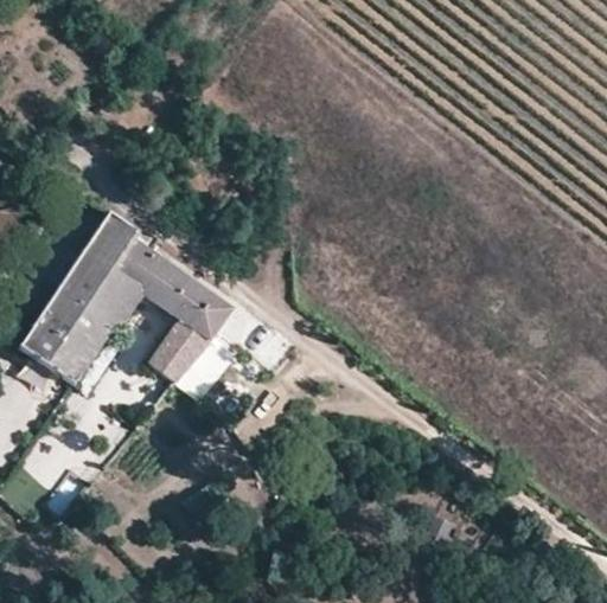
[(139,233),(109,212),(19,345),(75,384),(112,329),(121,326),(142,296),(176,319),(147,361),(177,382),(198,353),(208,339),(211,340),(235,307),(152,250),(135,239),(139,233)]
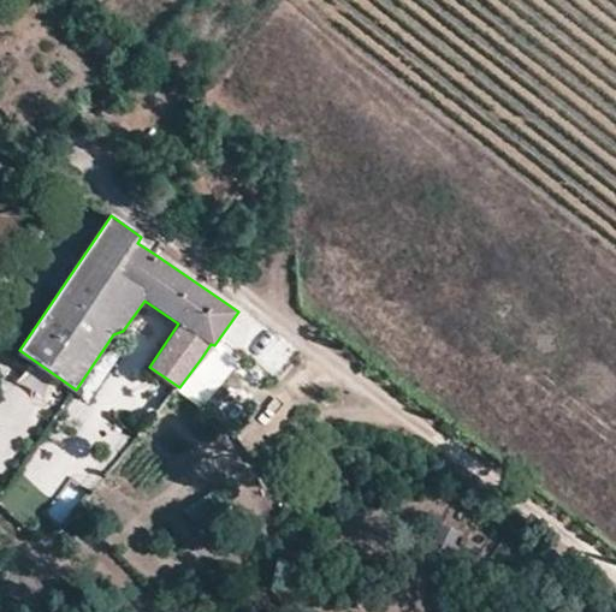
[(221,336),(280,379),(302,349),(244,307),(221,336)]
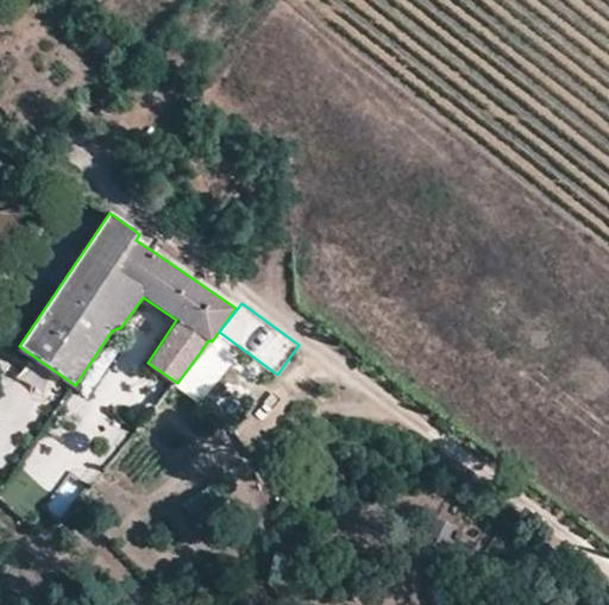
[(208,340),(199,354),(211,363),(220,347),(212,341),(208,340)]
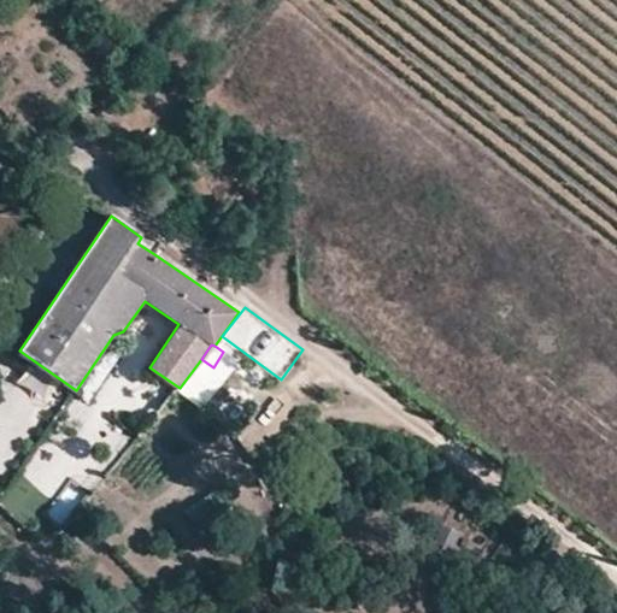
[(21,378),(42,394),(53,379),(31,364),(21,378)]
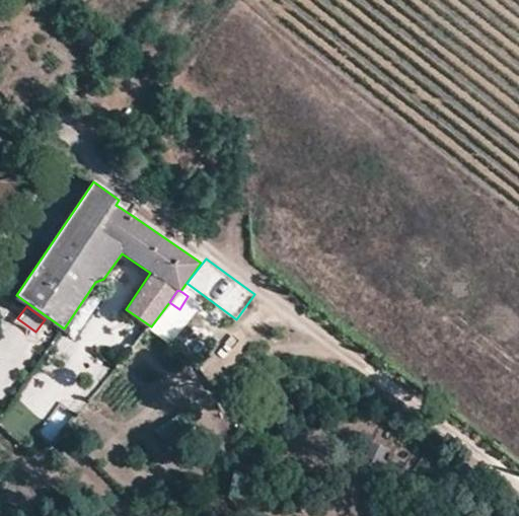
[(43,412),(56,382),(30,371),(17,399),(43,412)]
